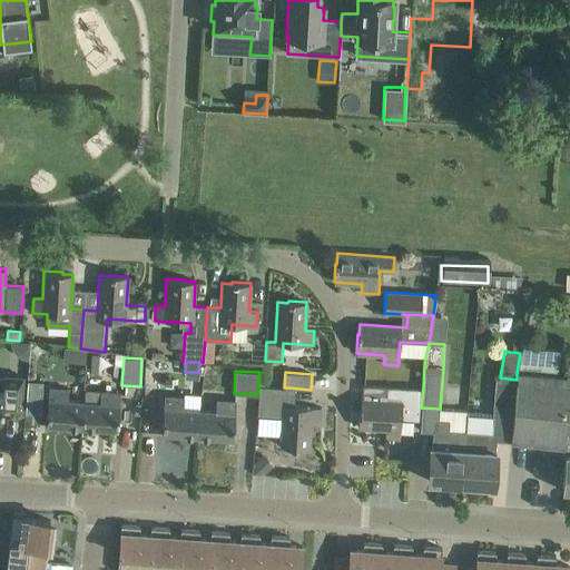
[(513,413),(510,441),(562,446),(563,446),(564,434),(566,429),(569,429),(569,377),(561,376),(517,373),(517,379),(517,380),(513,413)]
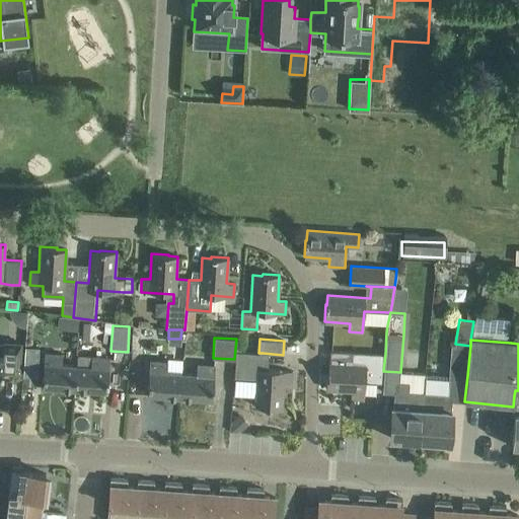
[(2,372),(18,373),(20,344),(0,342),(0,382),(1,383),(2,372)]
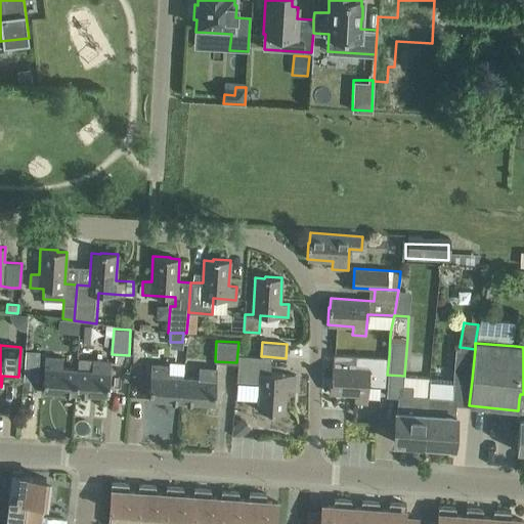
[(454,347),(452,379),(472,380),(475,349),(460,347),(454,347)]
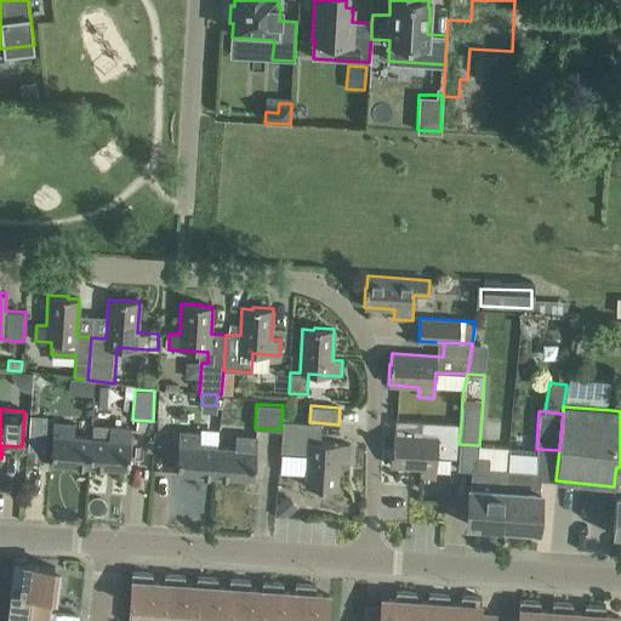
[(27,448),(27,450),(44,451),(46,414),(29,412),(28,432),(27,448)]
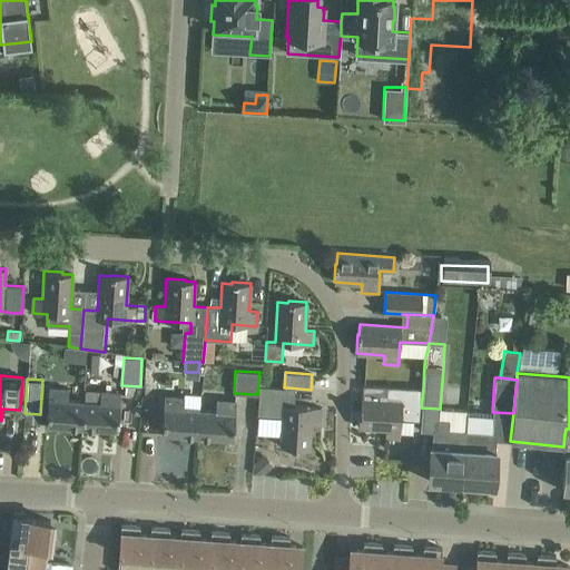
[(257,394),(256,415),(283,418),(281,446),(291,448),(291,449),(310,450),(311,422),(320,422),(321,408),(294,406),(294,401),(287,401),(287,389),(265,387),(258,386),(257,394)]
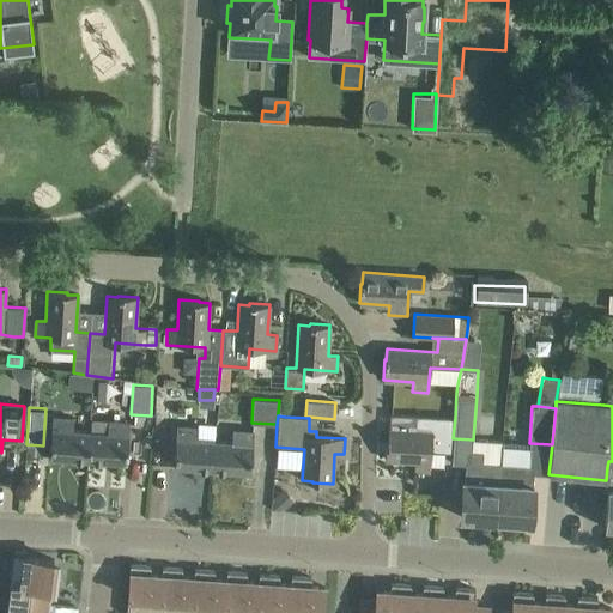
[(431,451),(444,453),(451,453),(453,438),(455,418),(416,416),(414,430),(388,429),(387,439),(386,439),(384,460),(414,461),(414,472),(430,472),(431,451)]
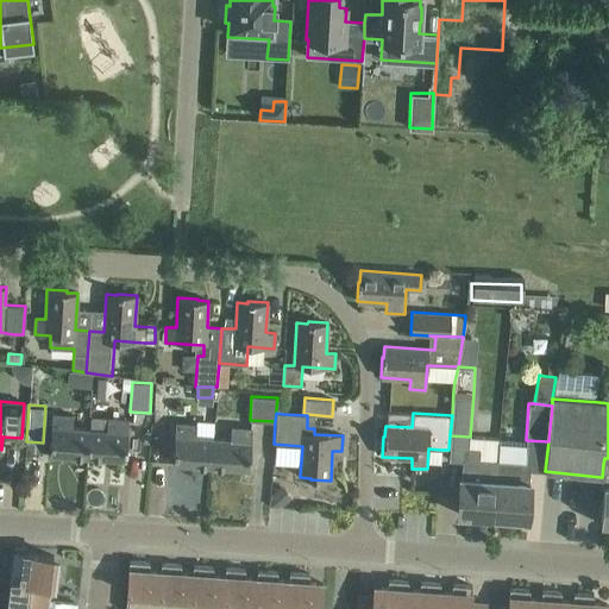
[(49,453),(87,456),(89,429),(71,428),(73,416),(51,415),(49,453)]
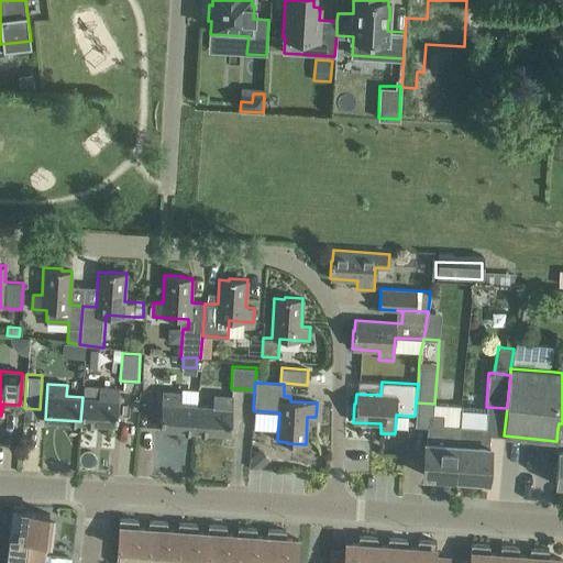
[(83,397),(80,421),(116,424),(118,388),(99,387),(98,398),(83,397)]
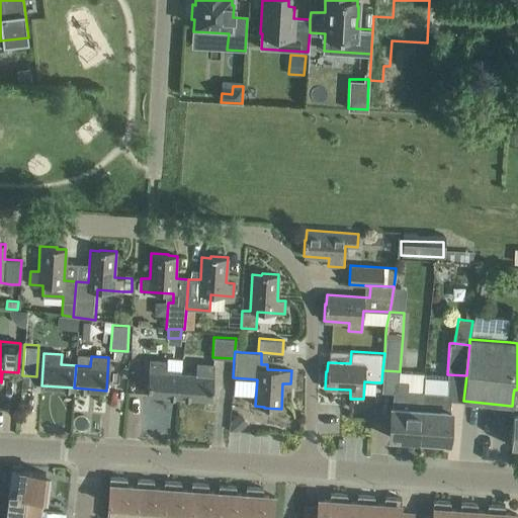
[(147,393),(179,396),(181,372),(167,371),(167,361),(149,360),(147,393)]
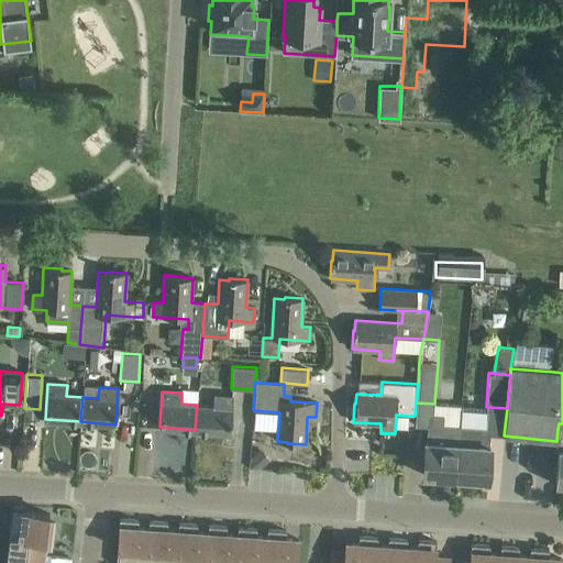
[(232,397),(213,395),(212,406),(197,405),(195,430),(230,432),(232,397)]
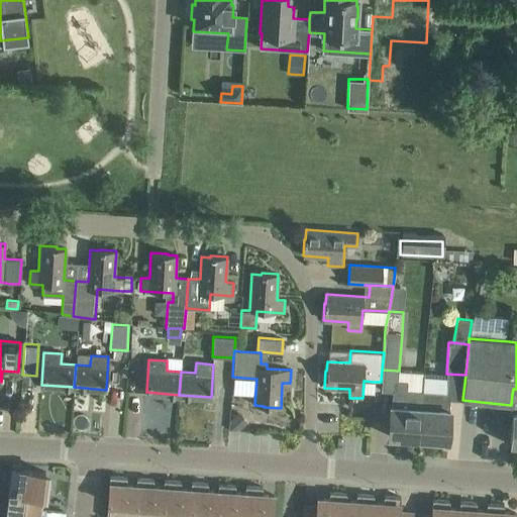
[(381,382),(381,391),(392,391),(392,405),(391,405),(389,436),(418,438),(422,391),(423,372),(399,371),(382,370),(381,382)]
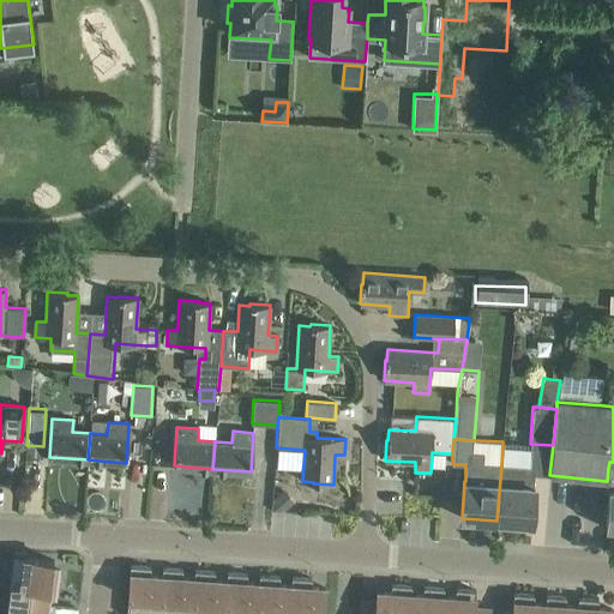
[(501,464),(497,521),(531,523),(535,487),(534,486),(534,474),(549,475),(553,445),(530,444),(529,467),(501,464)]
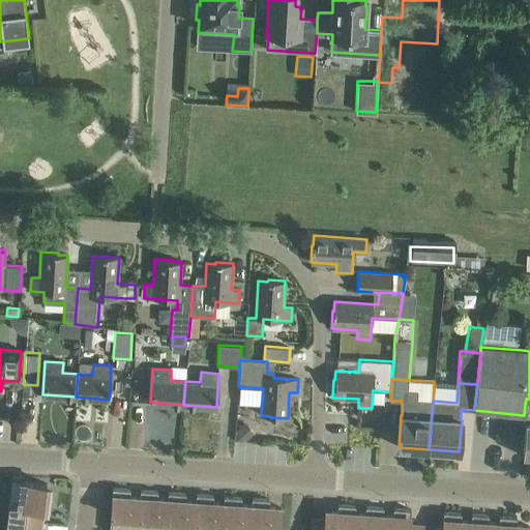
[(5,529),(9,529),(39,529),(42,509),(49,510),(52,492),(45,491),(46,483),(20,480),(17,505),(8,504),(5,529)]
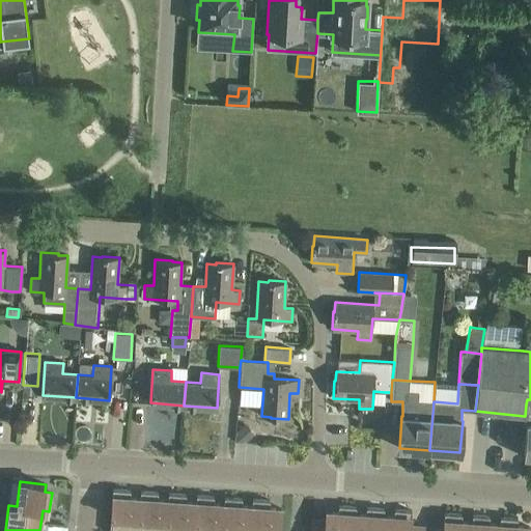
[(137,530),(140,499),(129,498),(130,491),(112,490),(109,530),(137,530)]
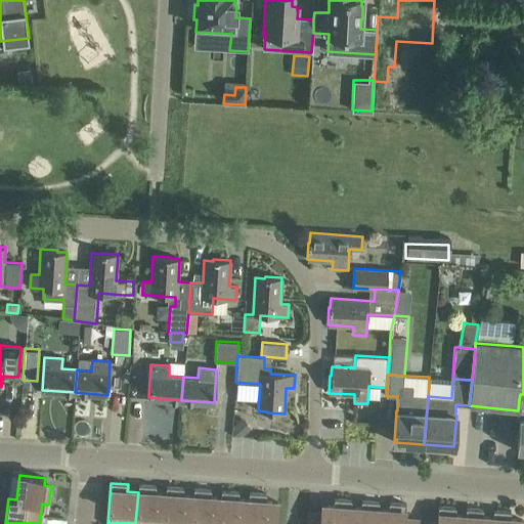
[(163,523),(166,494),(155,493),(156,486),(138,485),(138,492),(135,523),(163,523)]
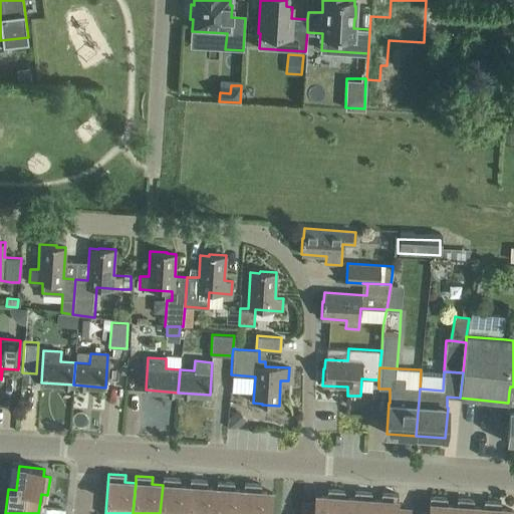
[(187,513),(190,487),(179,486),(180,479),(163,477),(163,485),(160,513),(187,513)]
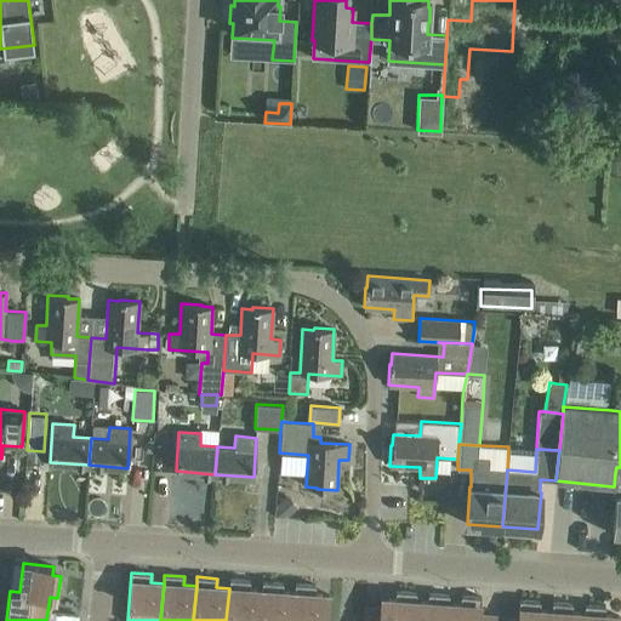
[(229,588),(226,620),(258,620),(261,591),(249,590),(250,581),(229,579),(229,588)]
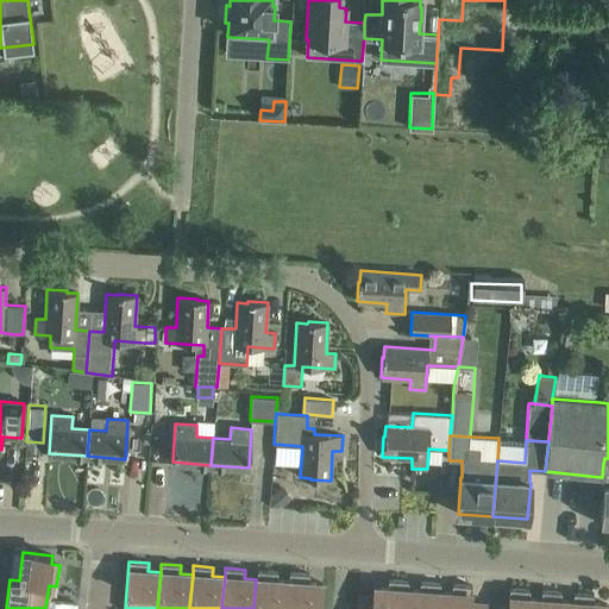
[(286,608),(288,582),(276,581),(277,572),(257,570),(256,579),(253,608),(286,608)]
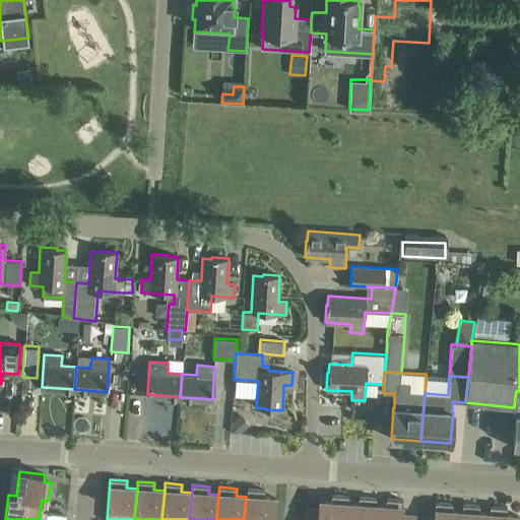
[(246,497),(244,519),(273,519),(275,499),(263,498),(264,491),(247,489),(246,497)]
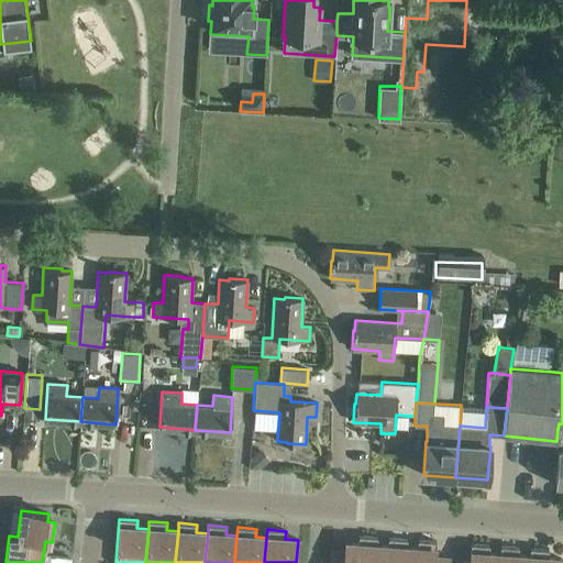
[(330,551),(329,562),(375,562),(376,545),(377,537),(359,536),(359,544),(345,543),(344,552),(330,551)]
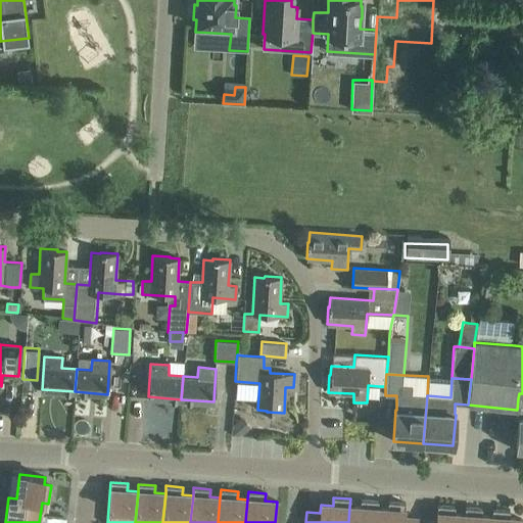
[(361,508),(349,507),(348,522),(376,522),(377,509),(378,501),(361,500),(361,508)]
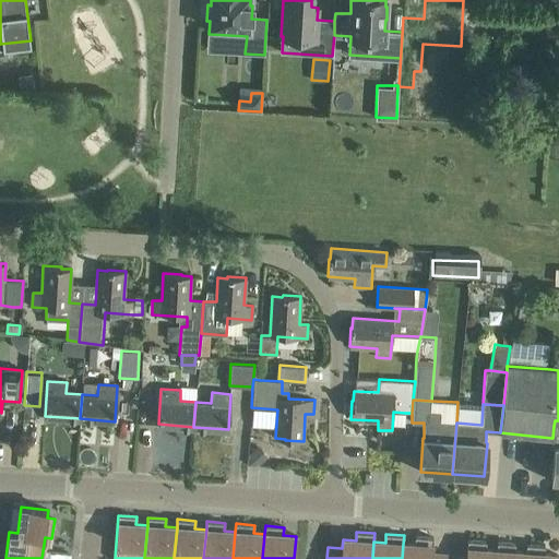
[(445,558),(447,556),(431,555),(433,537),(415,536),(415,545),(403,544),(402,558),(445,558)]
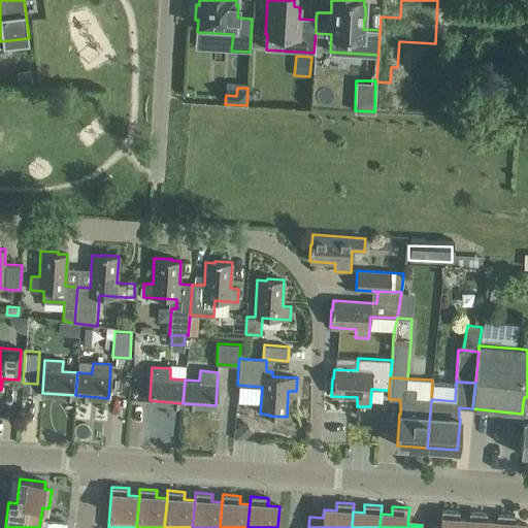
[(467,527),(469,520),(458,519),(459,512),(441,510),(440,526),(427,525),(426,527),(467,527)]
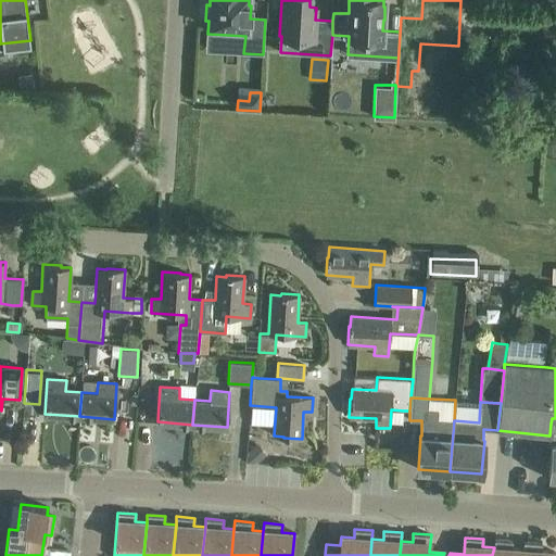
[(494,540),(494,547),(492,555),(522,555),(523,550),(512,548),(513,541),(494,540)]
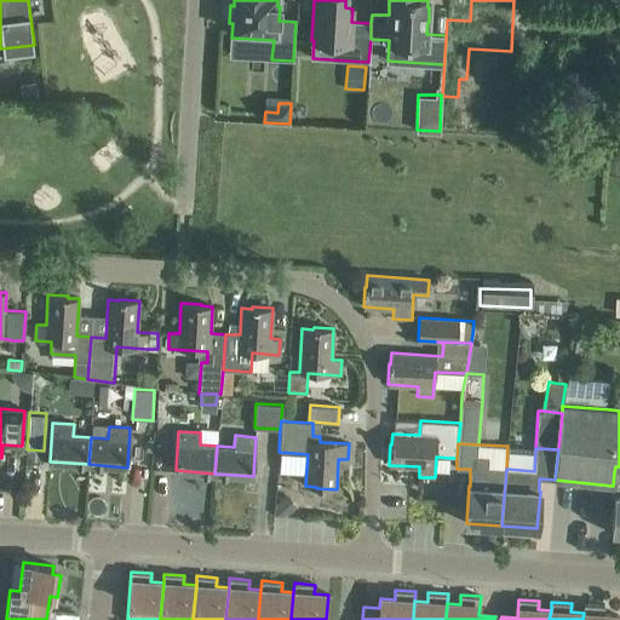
[(584,603),(584,613),(583,619),(616,619),(618,615),(603,614),(604,606),(584,603)]
